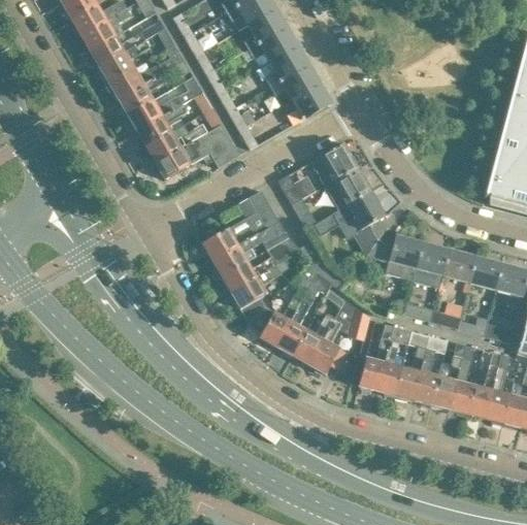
[(64,0),(60,2),(64,8),(62,12),(67,20),(97,2),(100,0),(64,0)]
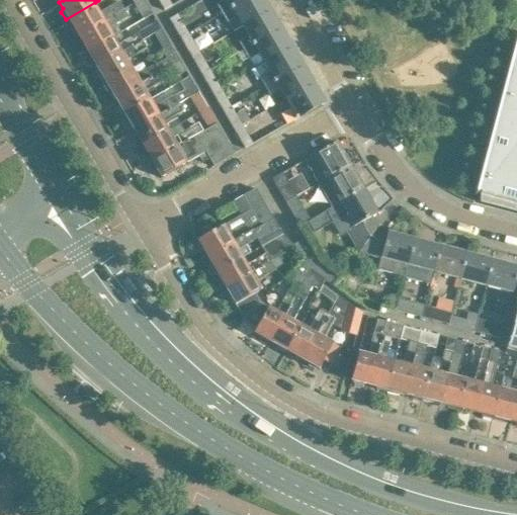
[(77,33),(124,6),(120,0),(117,0),(100,10),(95,2),(66,19),(71,28),(75,28),(77,33)]
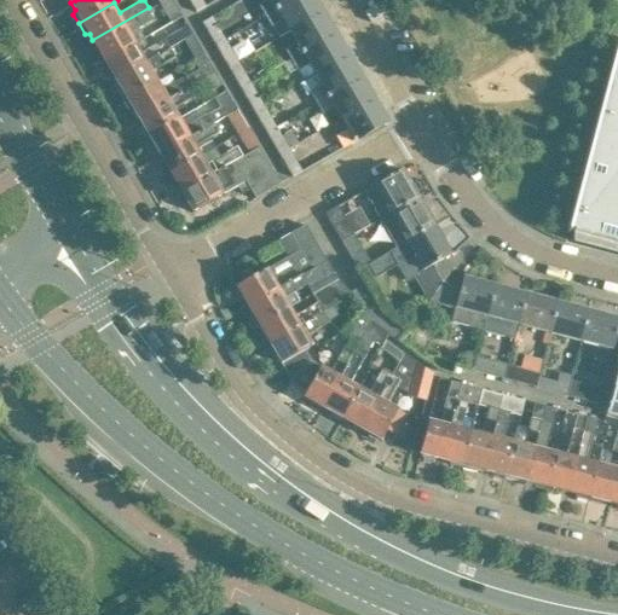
[(184,13),(175,0),(162,0),(173,19),(184,13)]
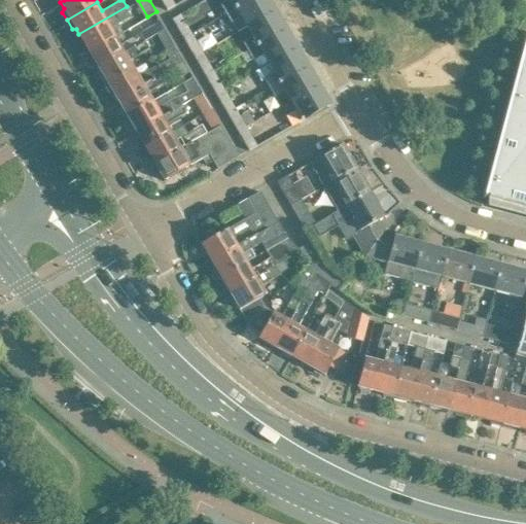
[(220,0),(221,1),(228,11),(246,0),(220,0)]
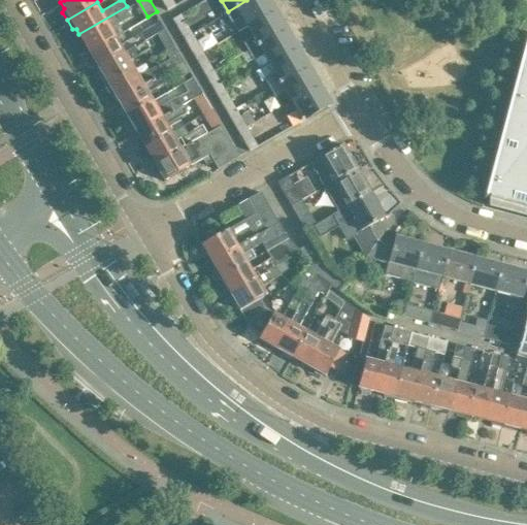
[(239,30),(275,8),(270,0),(246,0),(228,11),(239,30)]
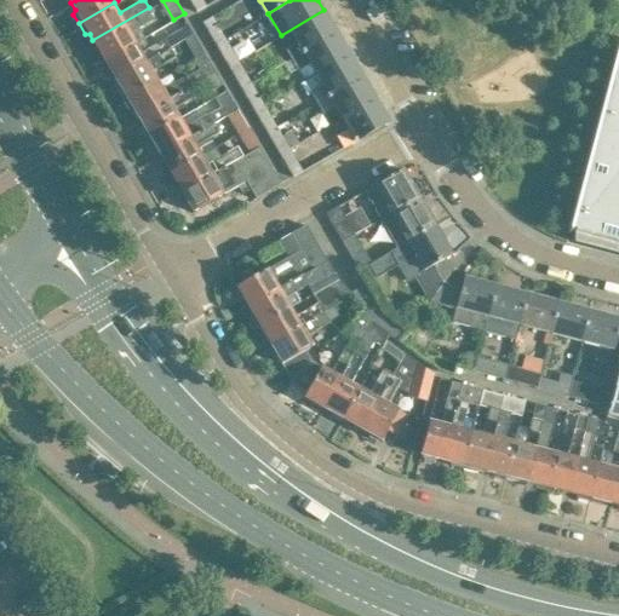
[(145,35),(139,26),(154,17),(149,7),(92,40),(97,47),(96,51),(101,61),(145,35)]
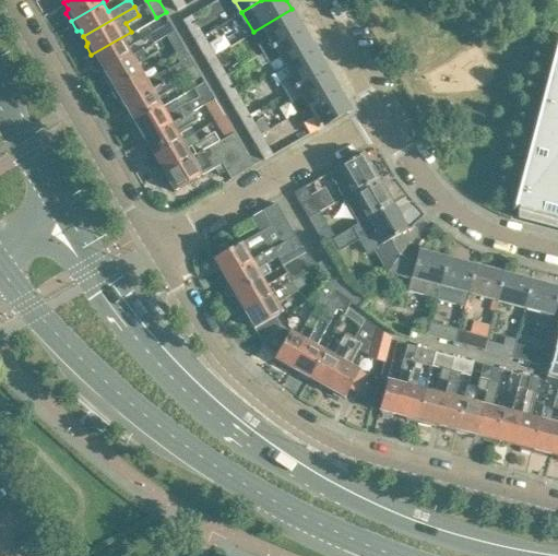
[(264,51),(304,28),(292,9),(262,26),(268,36),(259,42),(264,51)]
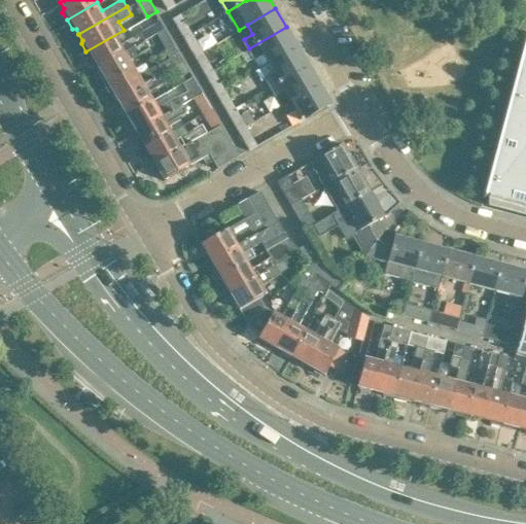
[(193,32),(181,12),(173,16),(185,36),(193,32)]
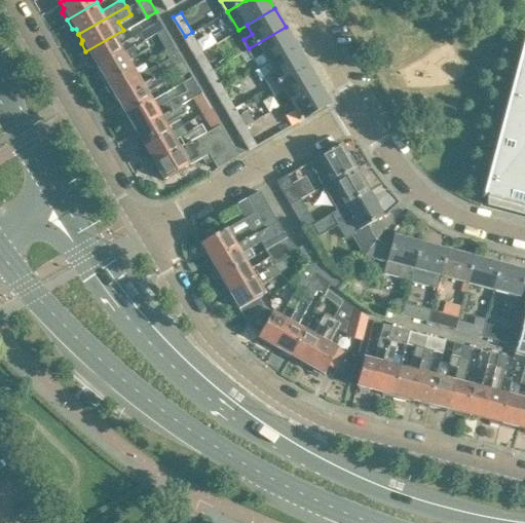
[(160,19),(152,23),(157,32),(165,28),(160,19)]
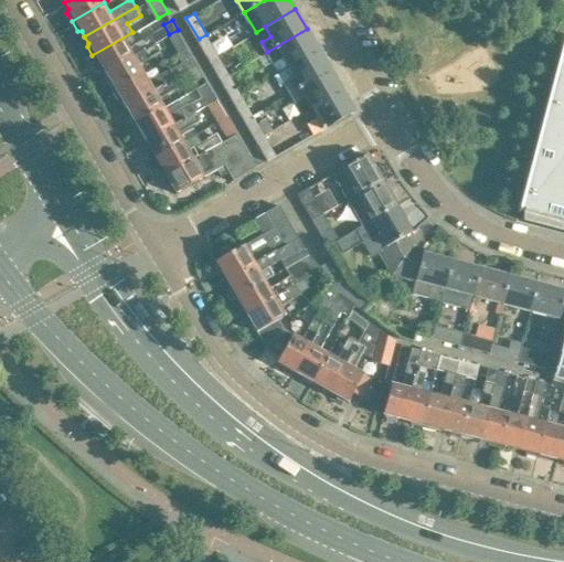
[(279,72),(288,66),(318,49),(307,29),(267,52),(279,72)]
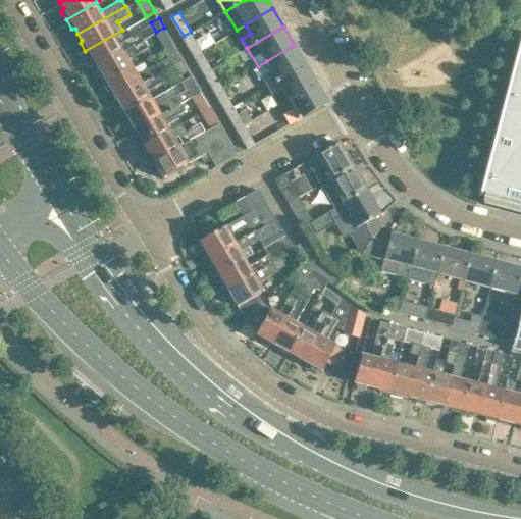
[(172,43),(164,28),(156,32),(164,47),(172,43)]
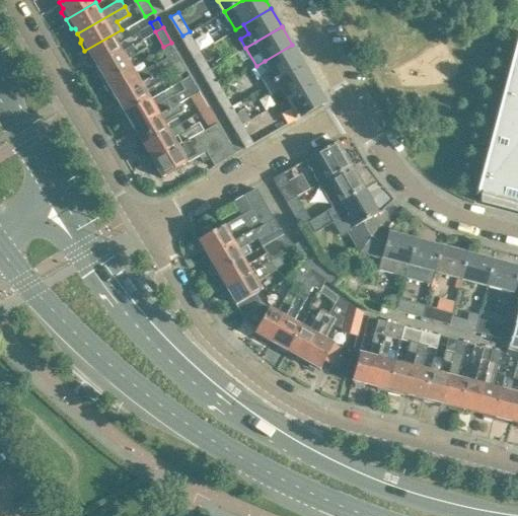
[(96,65),(143,38),(139,29),(127,37),(122,29),(84,51),(90,60),(93,61),(96,65)]
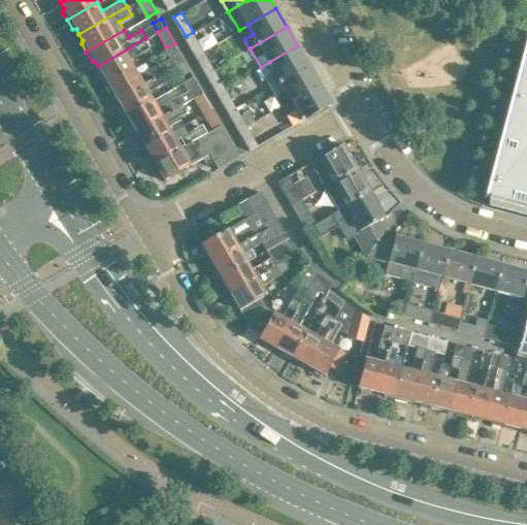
[(204,51),(193,32),(186,36),(196,56),(204,51)]
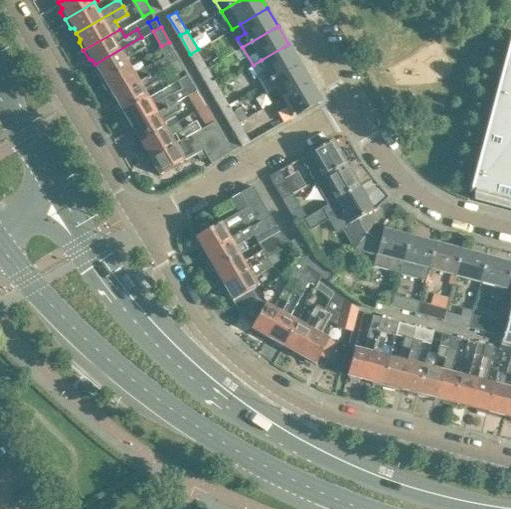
[(470,190),(475,191),(510,200),(510,36),(470,190)]
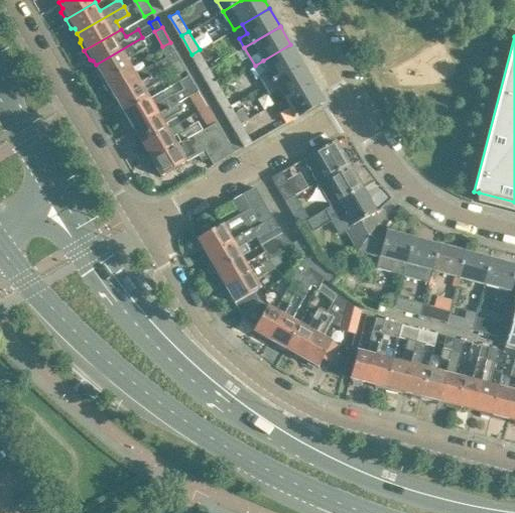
[(132,65),(127,56),(147,45),(142,37),(96,65),(99,71),(98,74),(102,82),(132,65)]
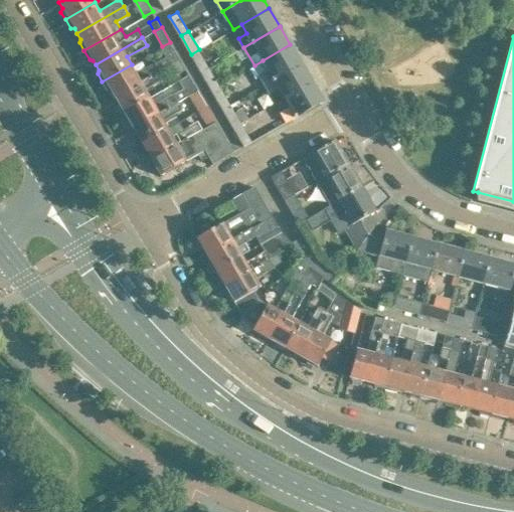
[(179,57),(170,42),(161,47),(165,55),(136,71),(132,64),(102,81),(107,90),(110,91),(114,96),(160,68),(170,63),(179,57)]
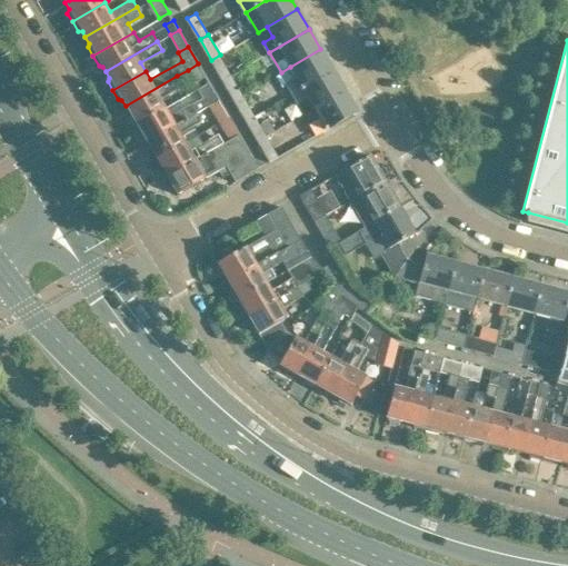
[(332,69),(320,49),(290,67),(281,72),(287,82),(292,92),(332,69)]
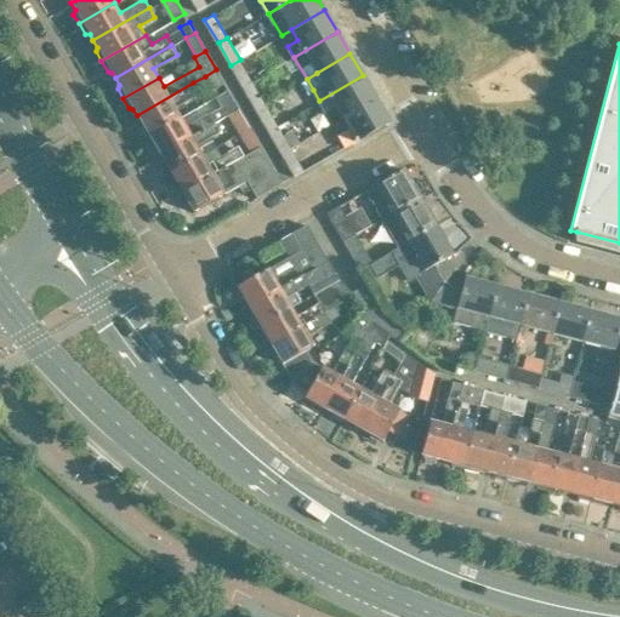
[(252,80),(240,60),(231,66),(243,85),(252,80)]
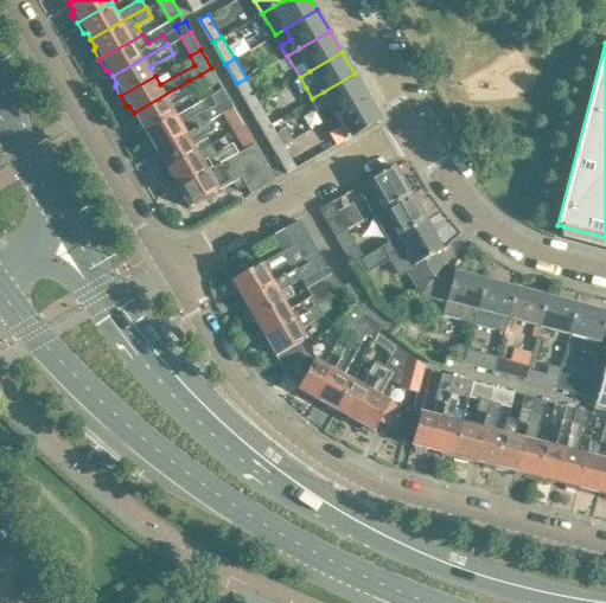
[(219,82),(211,68),(201,75),(208,88),(219,82)]
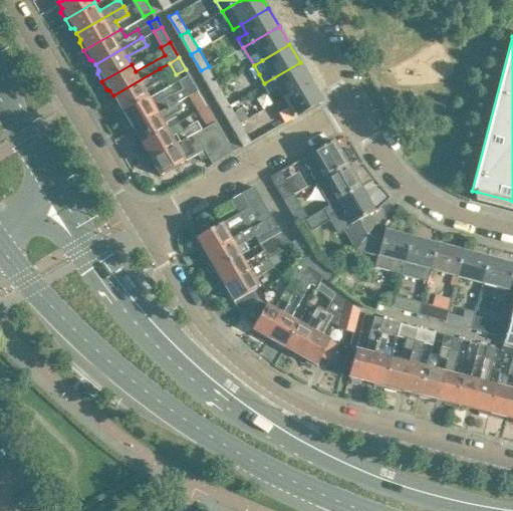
[(283,97),(311,80),(300,62),(264,83),(269,91),(277,87),(283,97)]
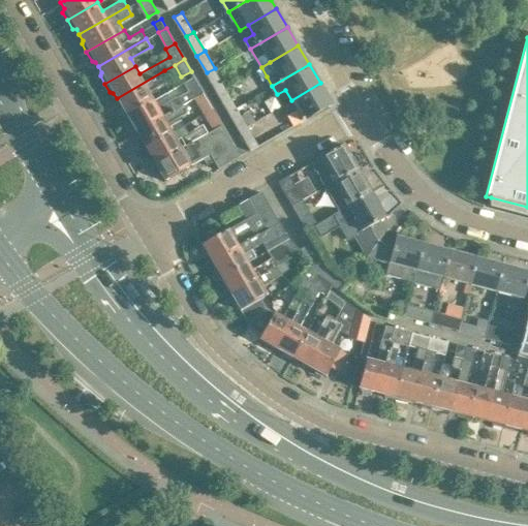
[(226,88),(215,68),(207,72),(218,92),(226,88)]
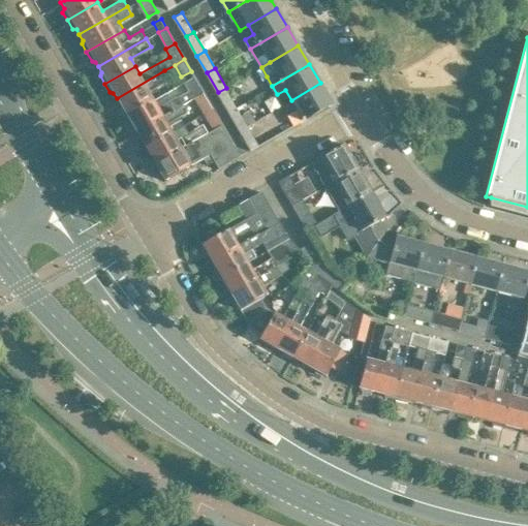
[(154,98),(149,90),(169,79),(164,70),(117,98),(120,104),(119,107),(123,116),(154,98)]
